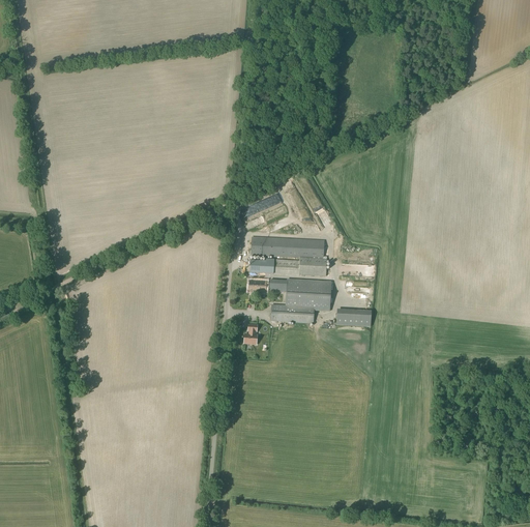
[(325,273),(326,254),(323,254),(323,238),(252,235),(251,253),(299,255),(298,258),(273,257),(272,271),(298,272),(325,273)]
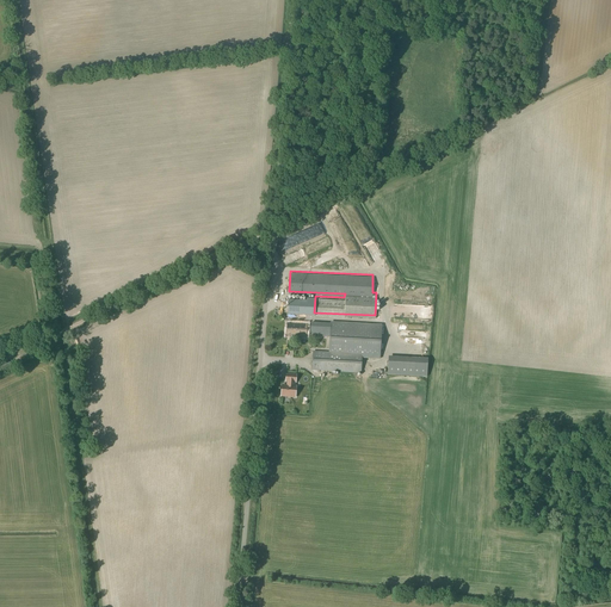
[(288,311),(314,313),(315,296),(307,295),(307,297),(288,297),(288,311)]
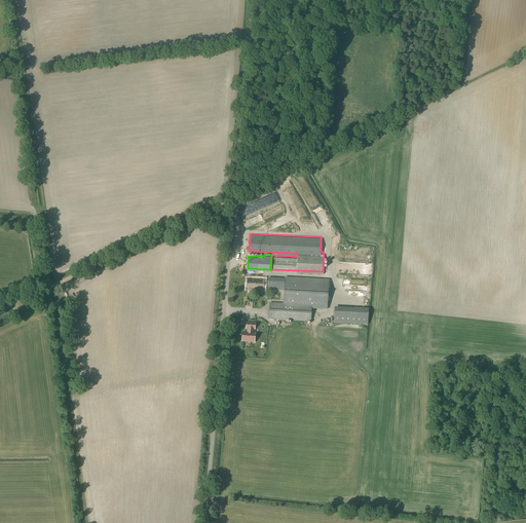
[(329,277),(285,274),(285,275),(267,274),(266,287),(284,288),(283,301),(269,300),(268,315),(310,319),(311,306),(327,307),(329,277)]
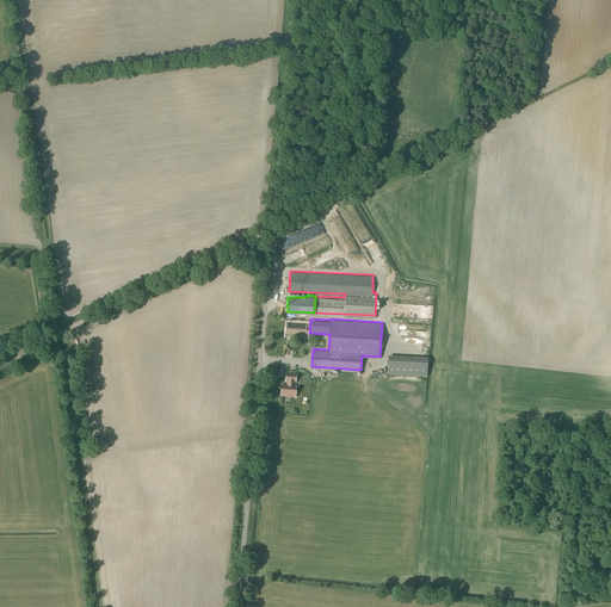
[(307,334),(307,321),(287,320),(287,332),(290,332),(290,334),(307,334)]
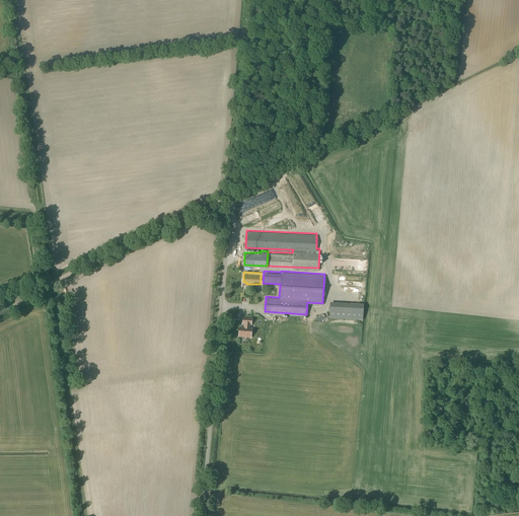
[(364,317),(365,305),(330,304),(330,316),(364,317)]
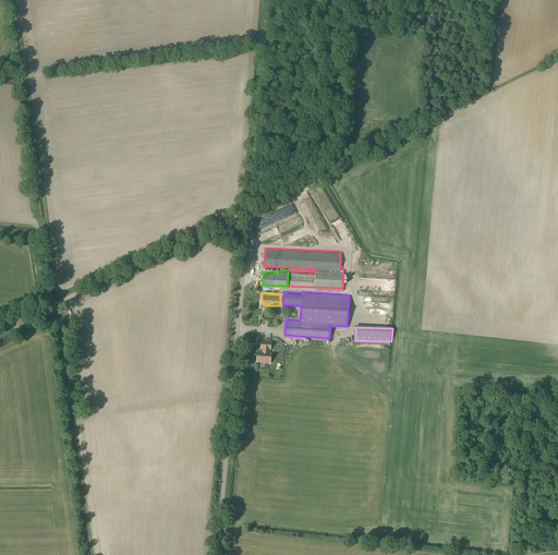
[(257,349),(257,359),(269,360),(270,350),(268,350),(269,347),(270,347),(270,340),(262,339),(261,346),(263,346),(263,348),(263,350),(257,349)]
